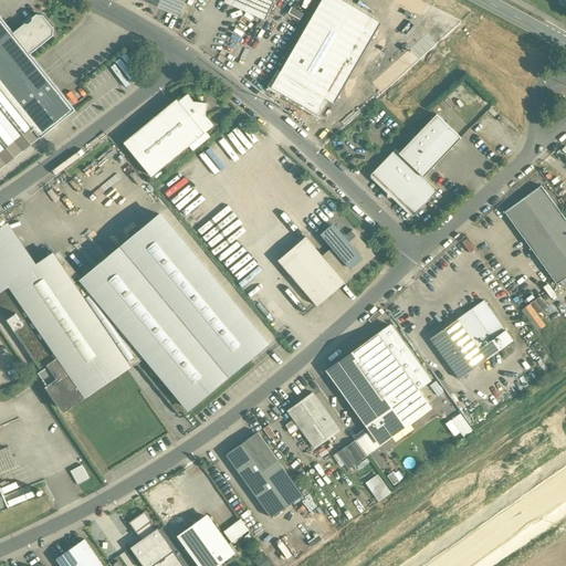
[(143,0),(178,16),(185,0),(143,0)]
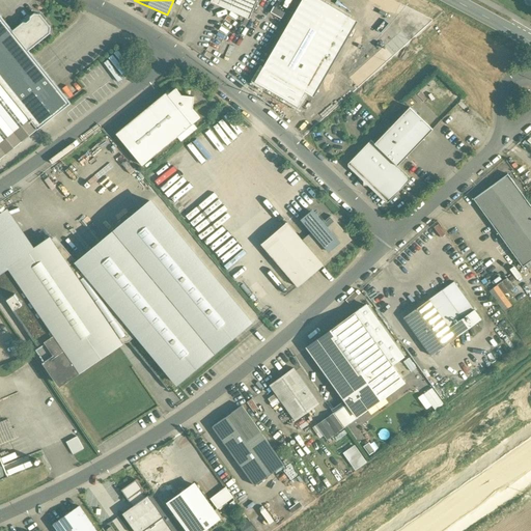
[(257,0),(211,0),(211,1),(249,19),(257,0)]
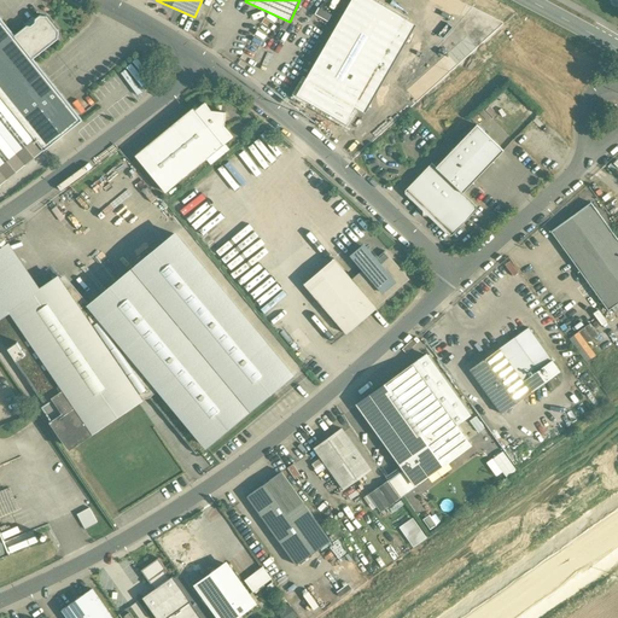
[(373,0),(351,0),(307,79),(355,108),(406,19),(373,0)]
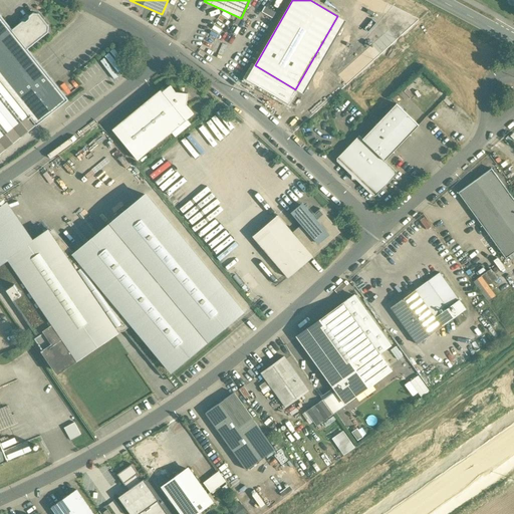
[(350,14),(350,12),(350,10),(349,8),(347,7),(345,7),(343,7),(341,8),(340,10),(340,12),(340,14),(341,16),(343,17),(345,17),(347,17),(349,16),(350,14)]
